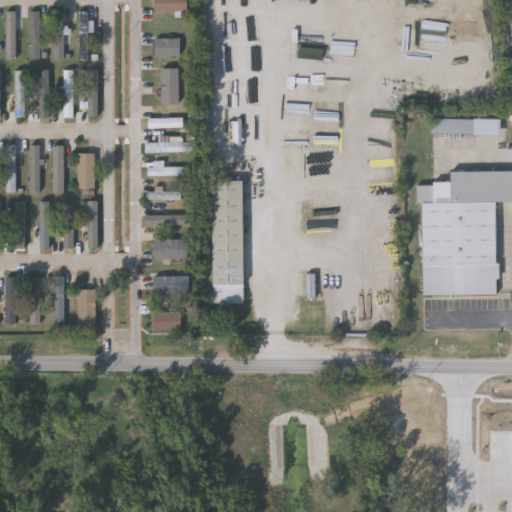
[(187,0),(187,10),(154,10),(154,0),(187,0)]
